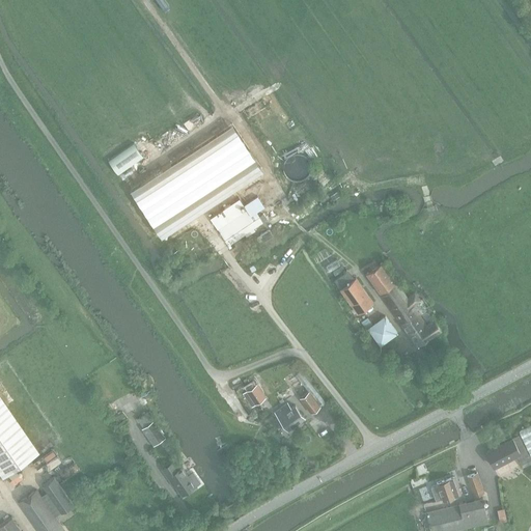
[(232,123),(130,191),(161,238),(263,170),(232,123)]
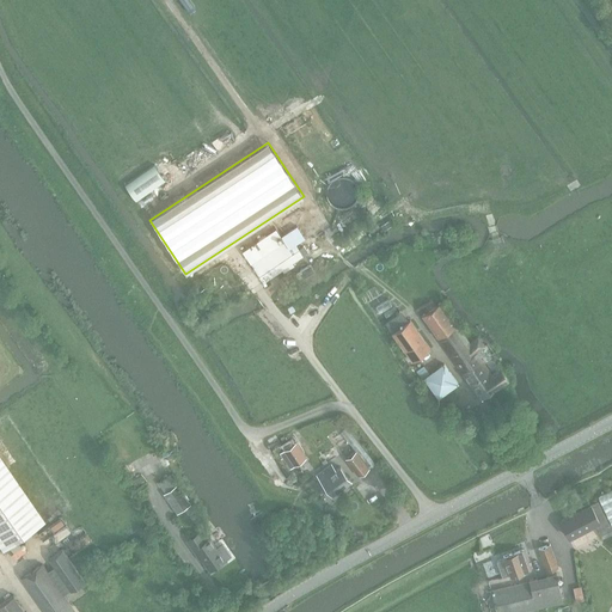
[(126,185),(136,201),(165,181),(154,165),(126,185)]
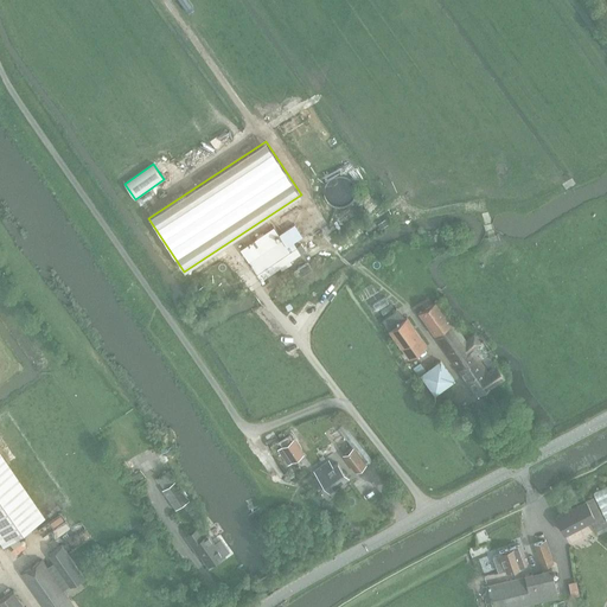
[(248,291),(264,279),(270,287),(280,280),(275,272),(301,254),(293,242),(304,235),(296,224),(280,235),(275,227),(242,249),(242,250),(229,260),(248,291)]
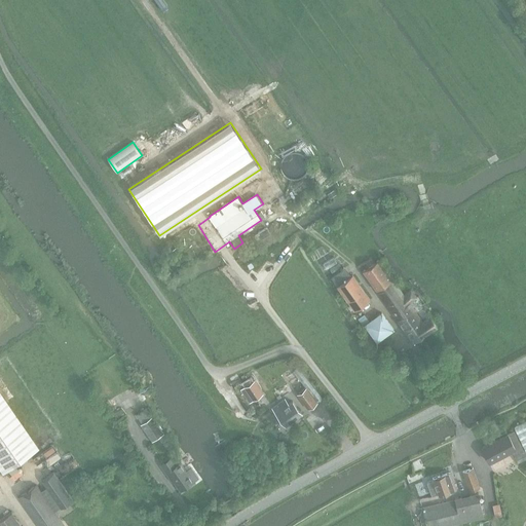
[(260,237),(261,239),(270,234),(267,228),(258,233),(260,237)]
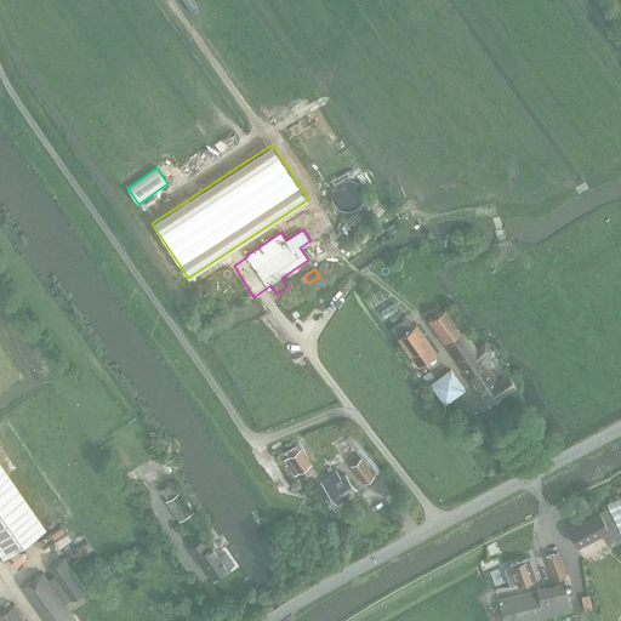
[(488,405),(516,385),(508,374),(499,381),(488,365),(489,365),(484,360),(488,358),(485,355),(491,351),(486,343),(477,349),(471,340),(472,337),(471,336),(468,337),(446,307),(428,320),(488,405)]
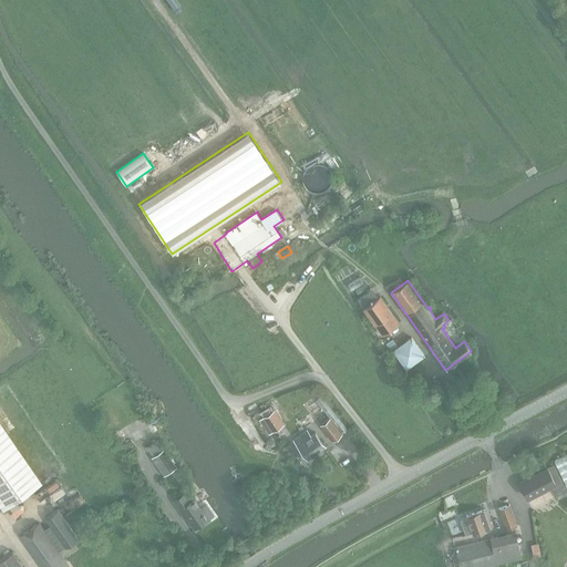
[(382,334),(399,323),(380,297),(364,308),(378,329),(374,332),(378,337),(382,334)]
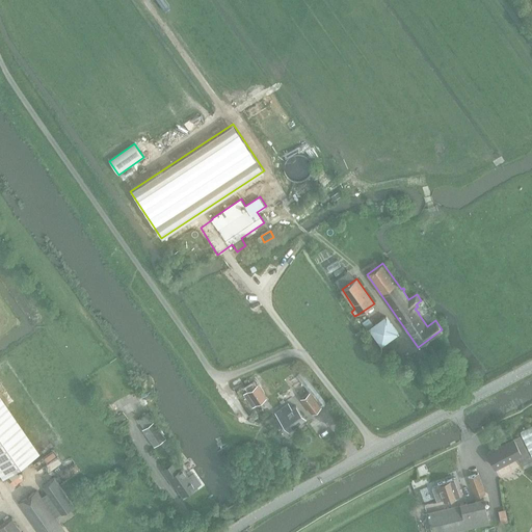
[(399,334),(387,315),(369,327),(381,345),(399,334)]
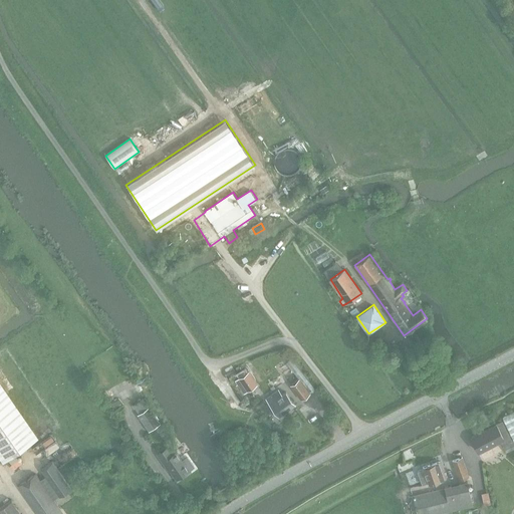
[(301,399),(309,393),(310,393),(315,389),(291,358),(286,362),(299,379),(291,386),(301,399)]
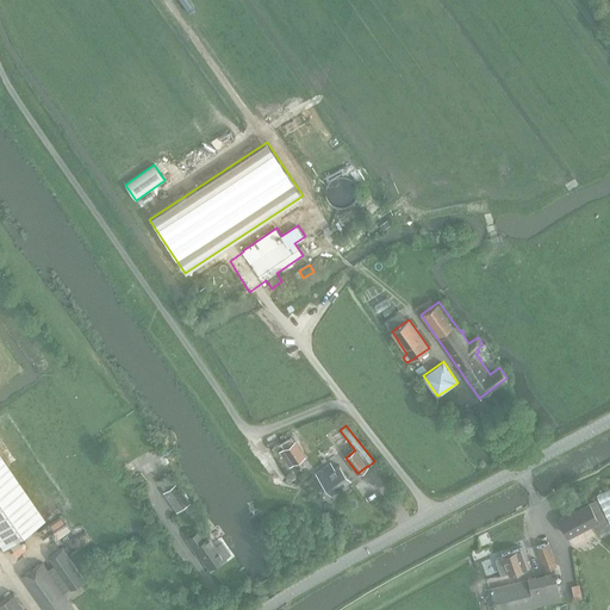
[(278,452),(288,467),(305,456),(294,441),(278,452)]
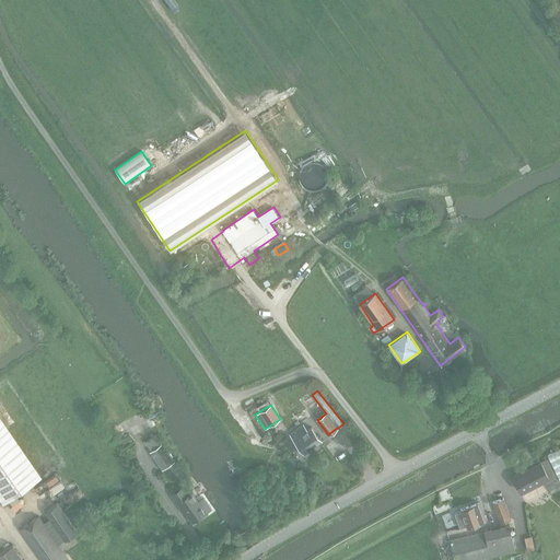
[(0,500),(3,505),(39,479),(6,430),(6,429),(0,421),(0,500)]
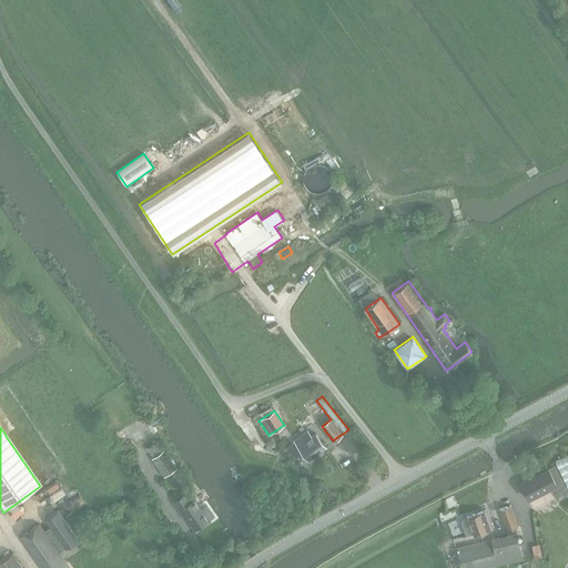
[(308,459),(325,446),(316,434),(312,437),(307,432),(294,442),(308,459)]
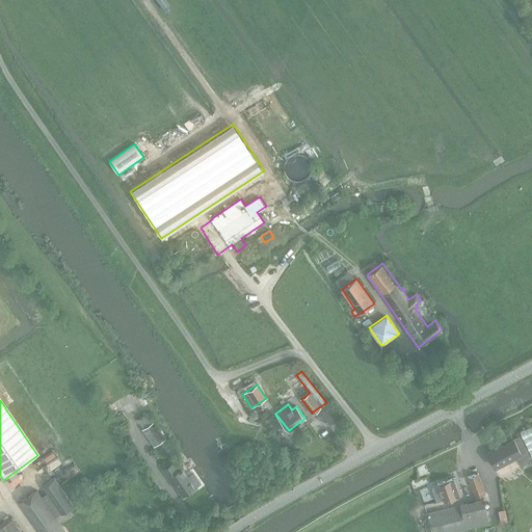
[(262,409),(255,414),(260,421),(266,416),(262,409)]
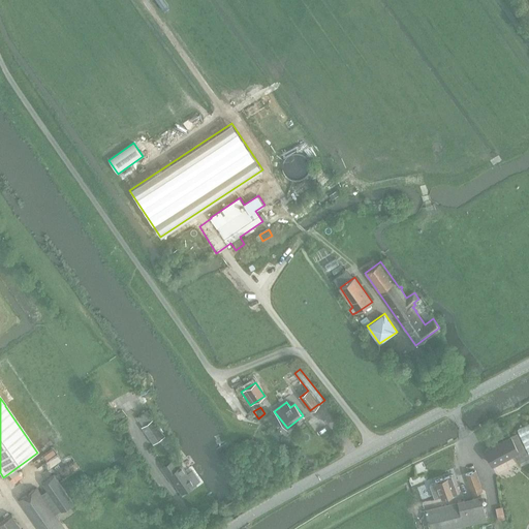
[(141,427),(153,443),(164,436),(147,410),(136,417),(143,426),(141,427)]
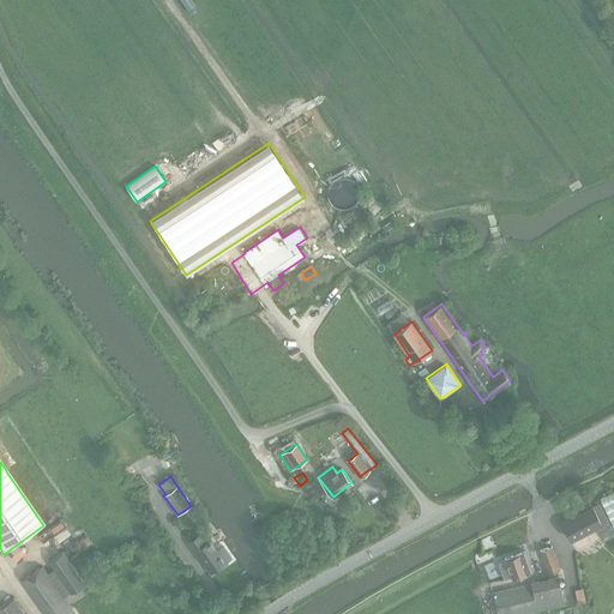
[(612,529),(611,525),(600,531),(605,542),(613,537),(613,493),(600,500),(613,528),(612,529)]
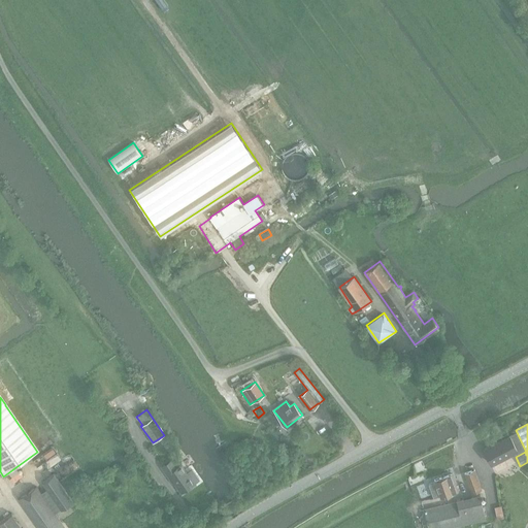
[(514,454),(516,457),(525,452),(516,434),(497,443),(498,444),(484,452),(491,465),(514,454)]
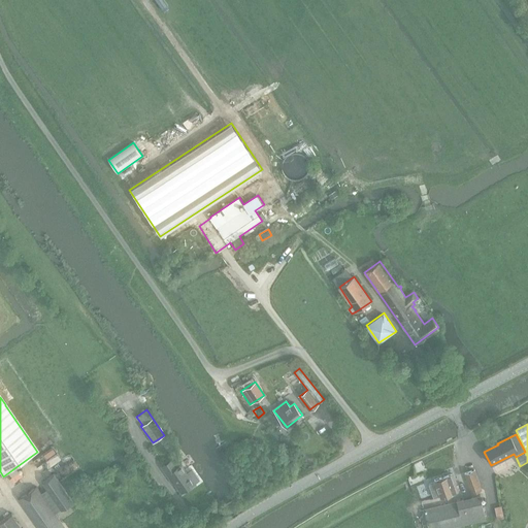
[(187,474),(180,466),(178,467),(172,460),(162,467),(171,482),(172,481),(180,492),(199,480),(192,470),(187,474)]
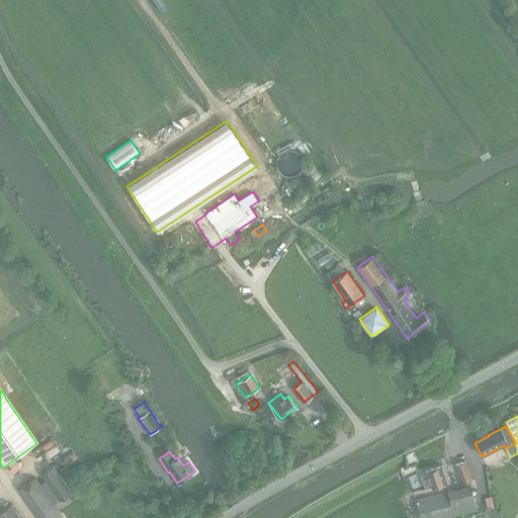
[(462,485),(472,481),(465,461),(455,465),(462,485)]
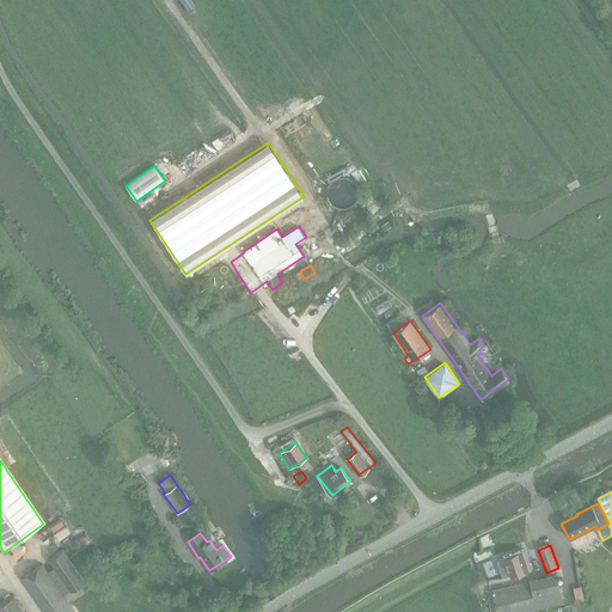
[(62,550),(48,560),(71,592),(84,582),(62,550)]
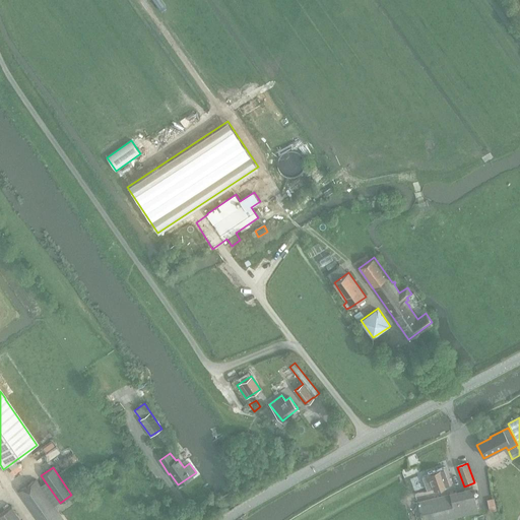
[(427,491),(433,488),(434,489),(451,483),(445,467),(428,473),(428,474),(429,475),(423,477),(427,491)]
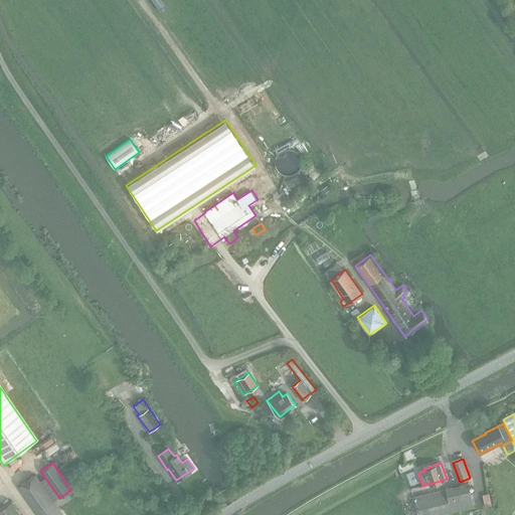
[(62,514),(35,475),(18,486),(37,514),(62,514)]
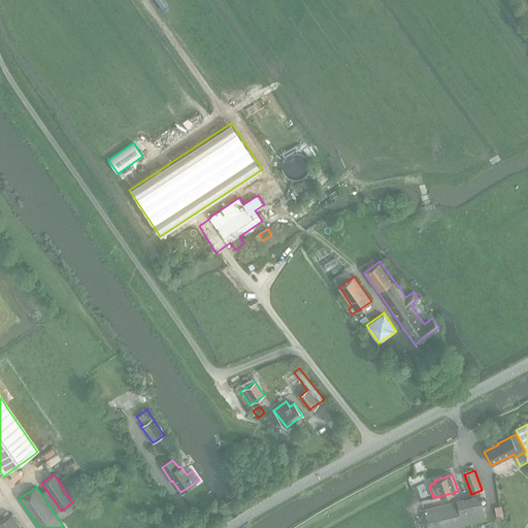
[(428,527),(449,527),(486,520),(480,495),(457,500),(457,502),(424,509),(428,527)]
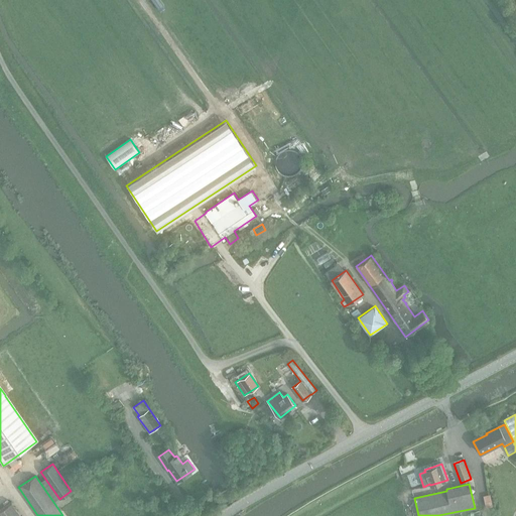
[(485,507),(492,505),(490,495),(483,497),(485,507)]
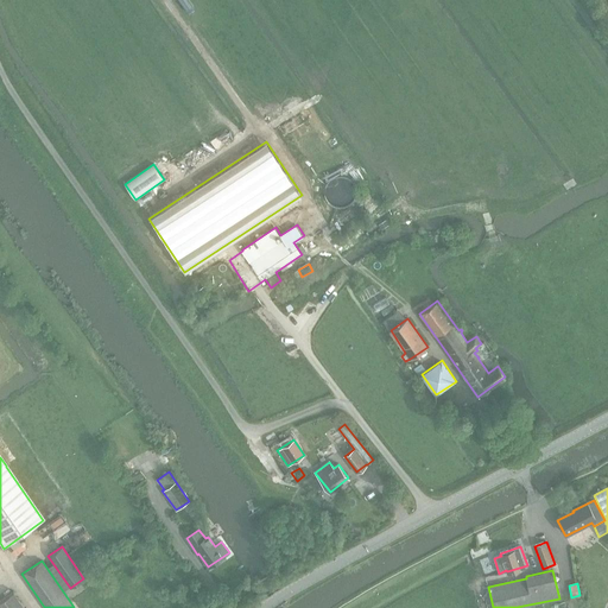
[(24,607),(12,591),(0,600),(0,607),(24,607)]
